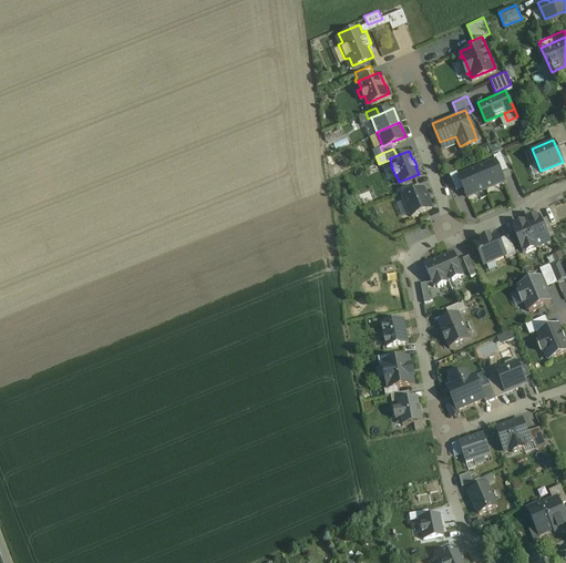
[(485,186),(504,178),(495,156),(476,164),(485,186)]
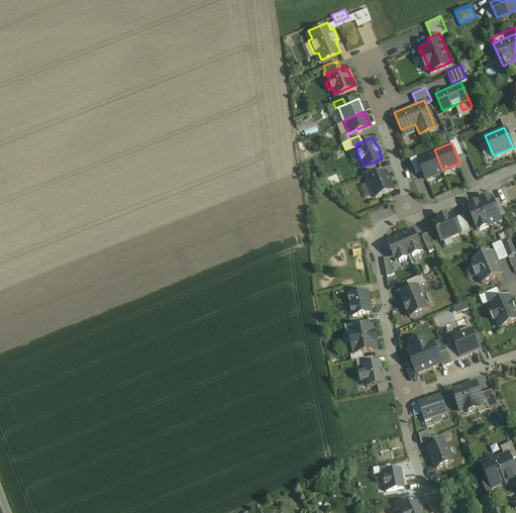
[(425,177),(442,170),(434,149),(416,157),(425,177)]
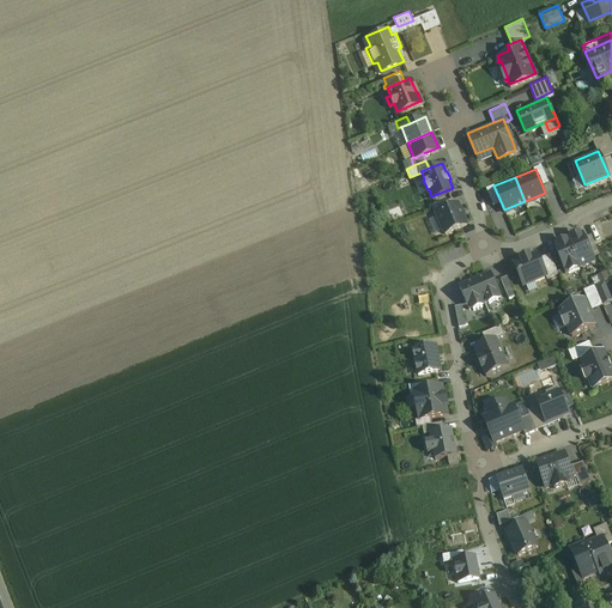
[(450,196),(431,205),(434,213),(436,212),(435,211),(454,204),(450,196)]
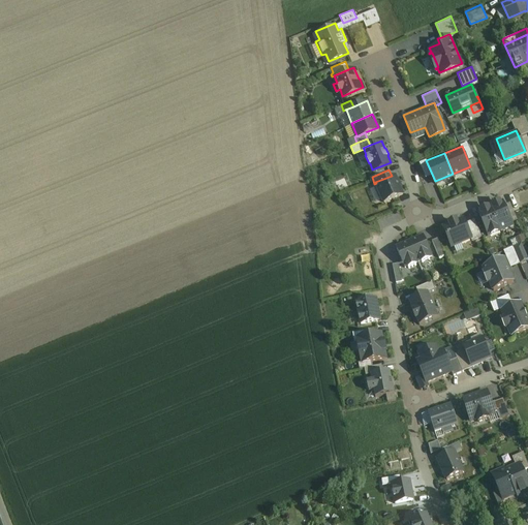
[(392,176),(375,182),(376,183),(383,199),(402,191),(399,184),(397,179),(396,179),(394,174),(392,176)]
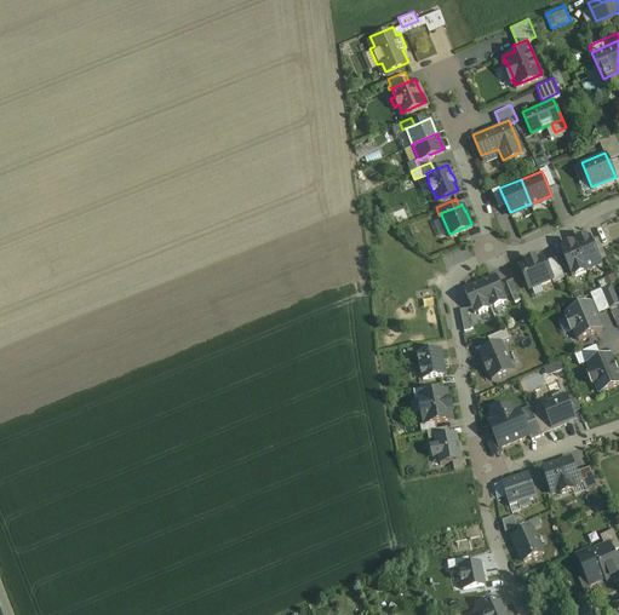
[(589,233),(574,239),(584,264),(599,258),(589,233)]
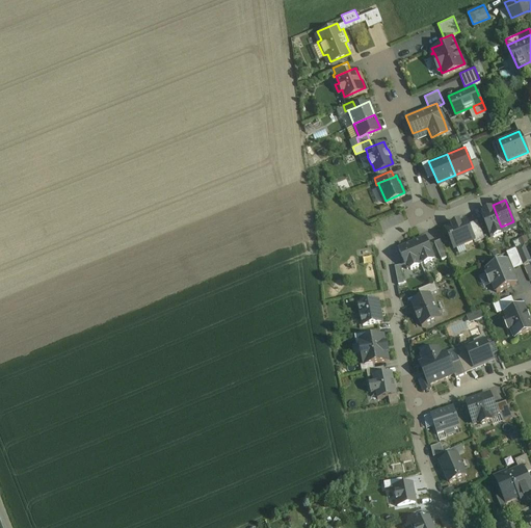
[(493,205),(481,209),(490,232),(501,227),(493,205)]
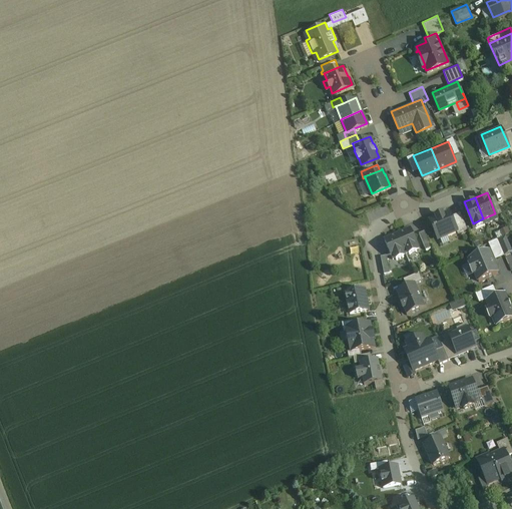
[(441,212),(435,214),(436,215),(429,218),(437,236),(455,228),(456,228),(450,214),(448,210),(442,213),(441,212)]
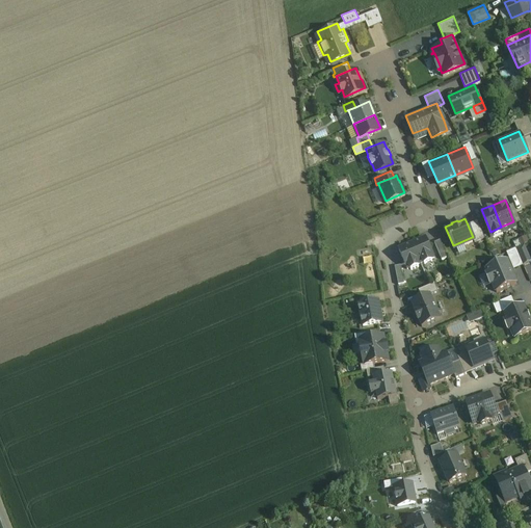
[(483,236),(476,218),(467,222),(473,237),(472,237),(473,240),(483,236)]
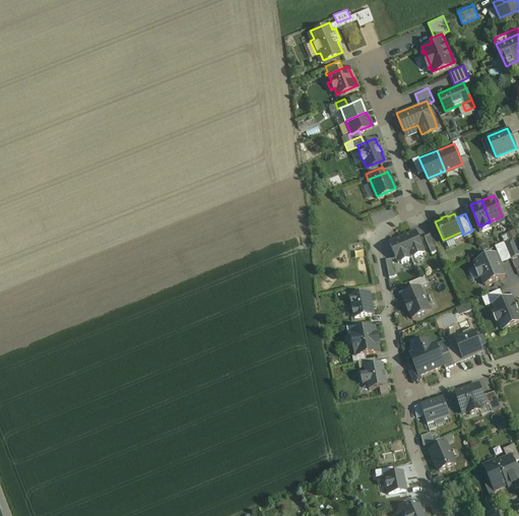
[(424,249),(414,229),(401,235),(410,254),(412,253),(413,255),(422,252),(420,250),(424,249)]
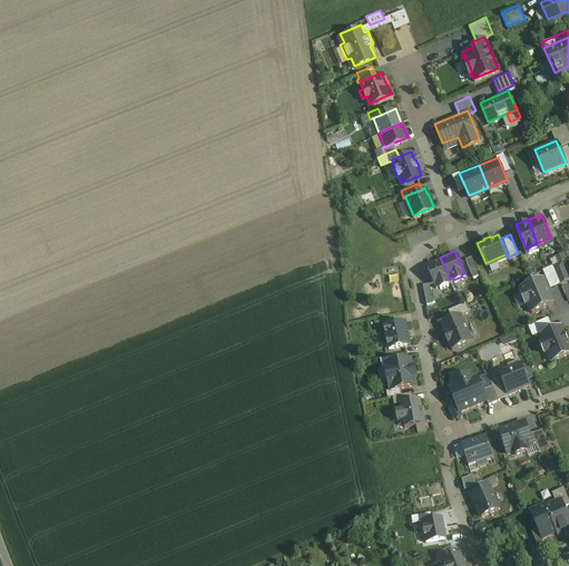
[(478,273),(470,254),(464,256),(472,275),(478,273)]
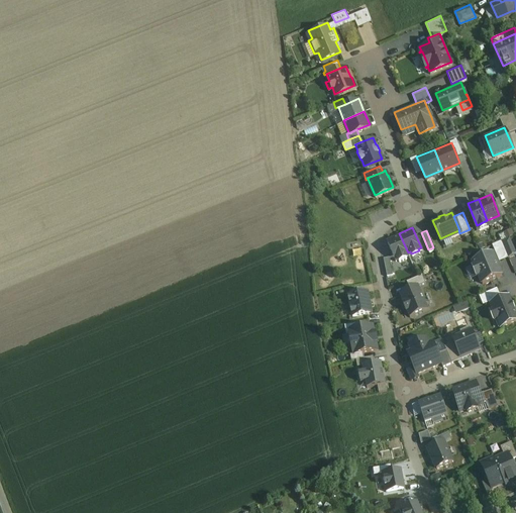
[(399,233),(386,238),(395,259),(397,258),(398,259),(406,255),(405,254),(408,252),(399,233)]
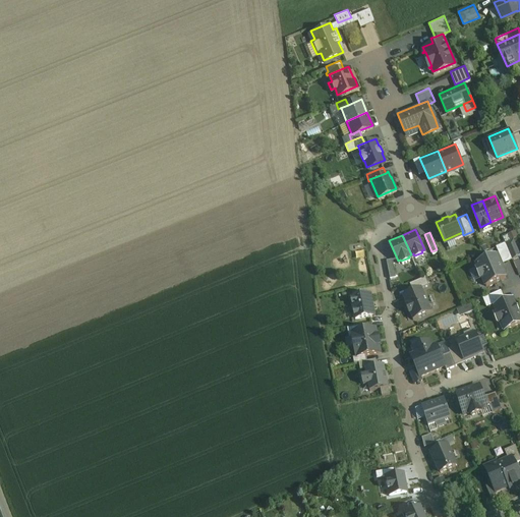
[(513,237),(504,240),(507,246),(511,257),(519,253),(513,237)]
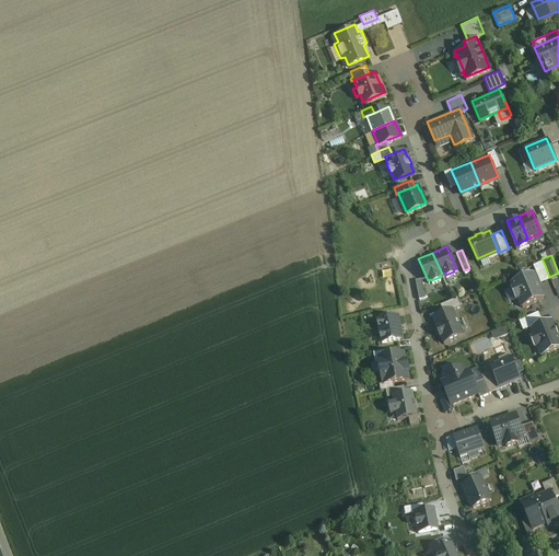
[(542,258),(532,263),(535,269),(545,265),(542,258)]
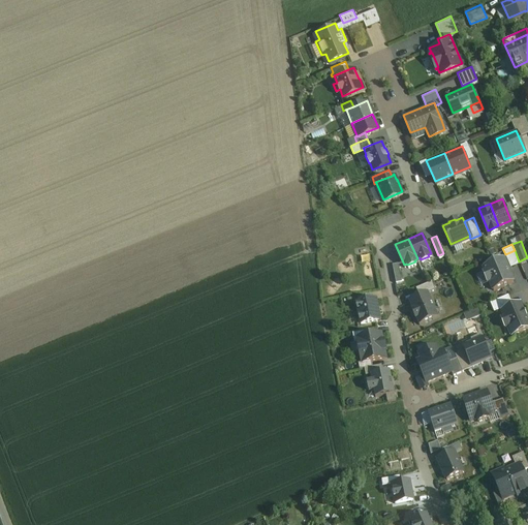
[(502,255),(483,264),(484,269),(480,270),(486,281),(489,279),(492,287),(513,279),(502,255)]
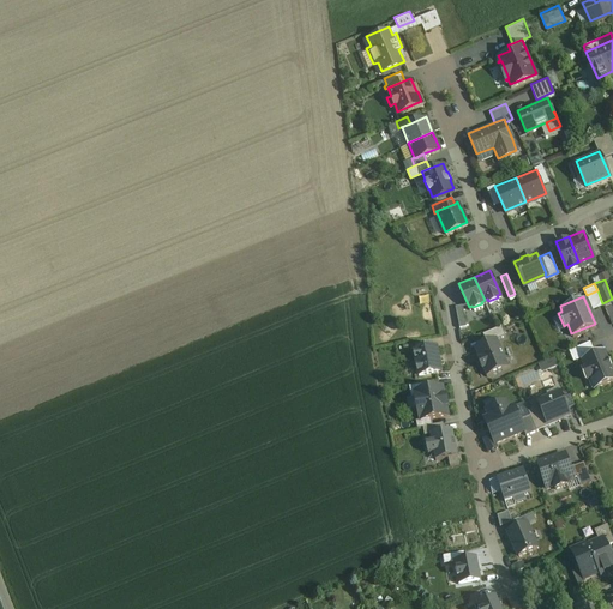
[(461,302),(455,303),(458,325),(466,324),(461,302)]
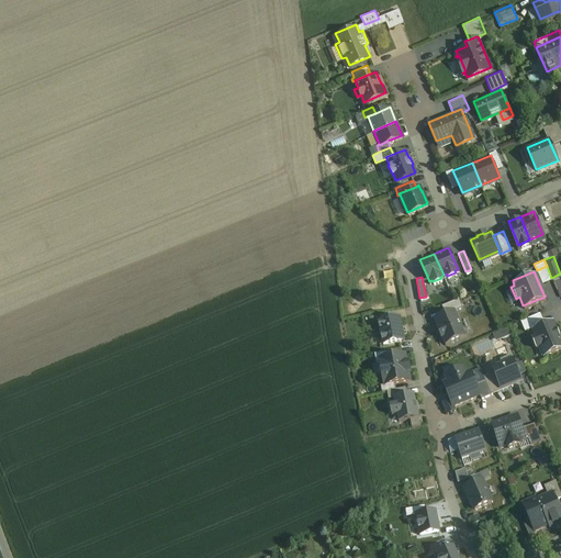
[(458,297),(441,303),(445,311),(453,308),(453,309),(461,305),(458,297)]
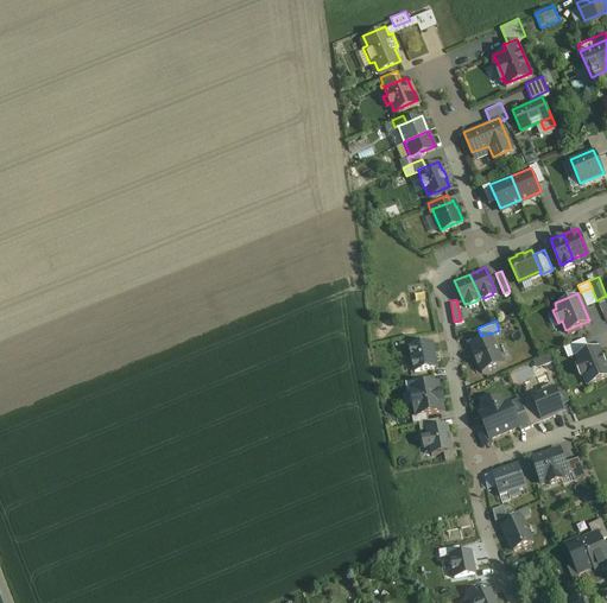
[(491,334),(491,332),(481,336),(469,342),(473,353),(476,363),(478,362),(481,369),(503,361),(491,334)]
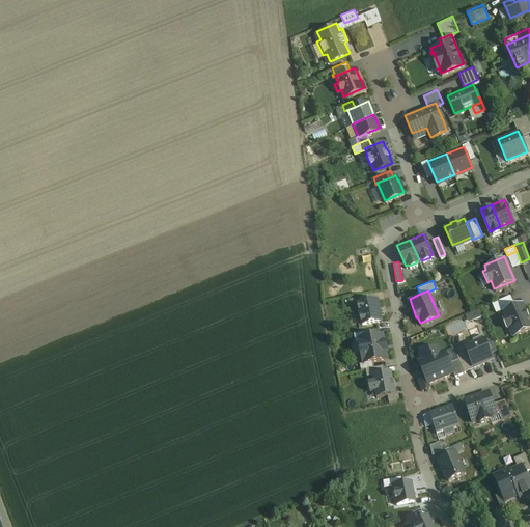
[(509,294),(492,302),(495,310),(513,303),(509,294)]
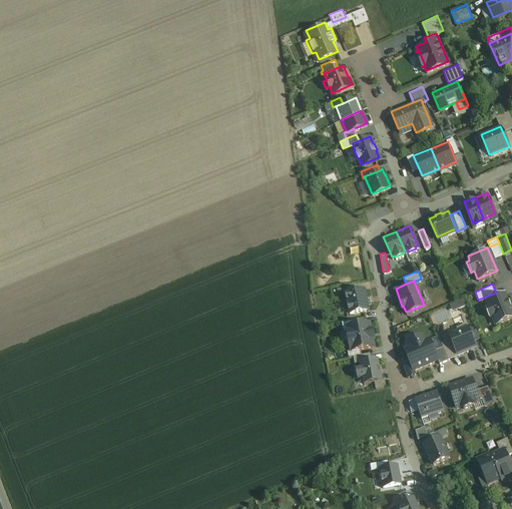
[(364,287),(345,291),(349,312),(368,308),(364,287)]
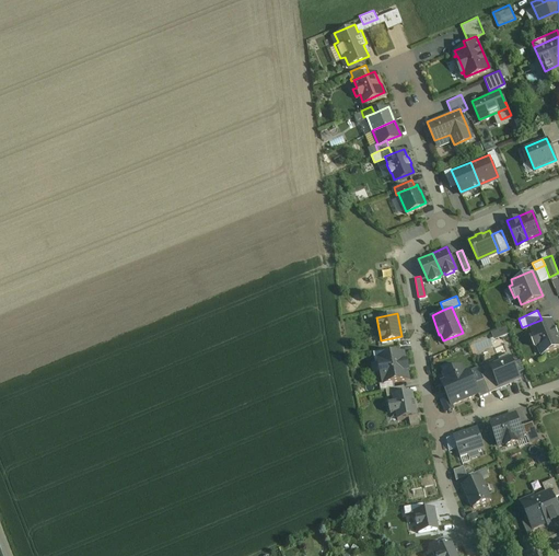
[(558,346),(558,336),(550,317),(528,327),(532,333),(528,335),(534,346),(536,345),(540,355),(558,346)]
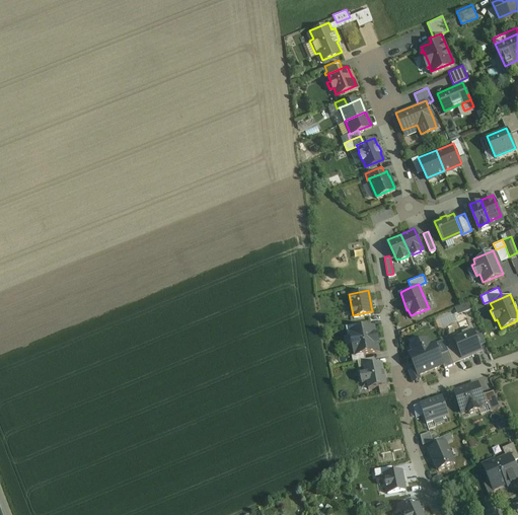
[(467,299),(453,304),(455,311),(470,305),(467,299)]
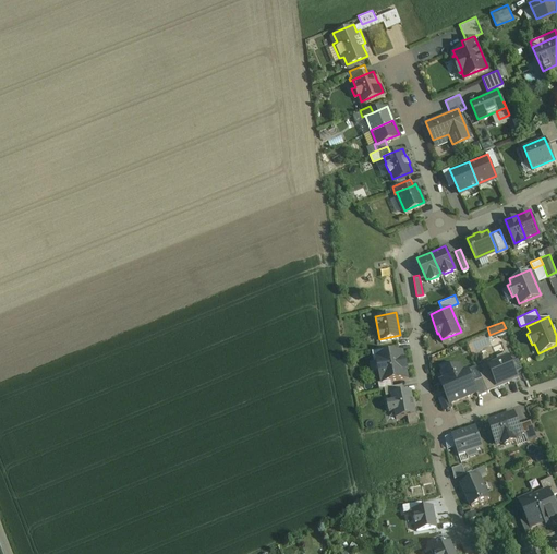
[(389,345),(371,348),(373,359),(377,358),(376,353),(390,351),(389,345)]
